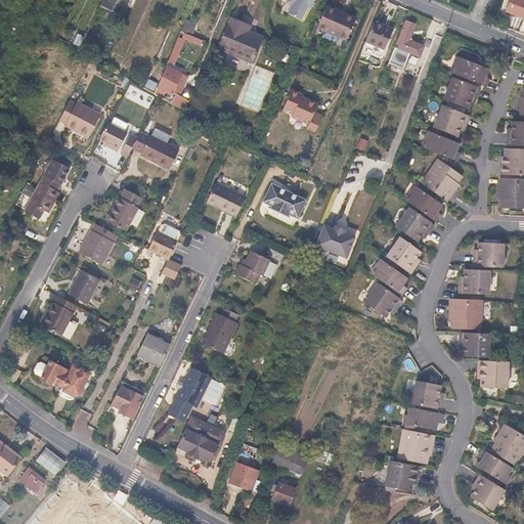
[(122,16),(129,0),(102,0),(100,5),(112,11),(122,16)]
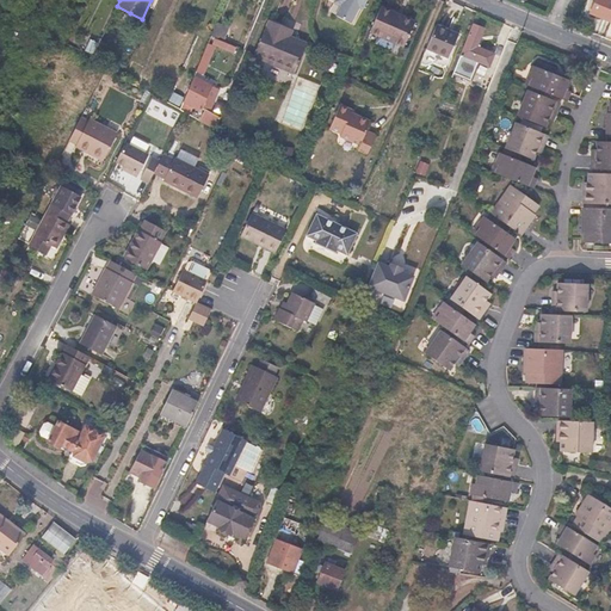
[(205,13),(210,0),(196,0),(193,7),(205,13)]
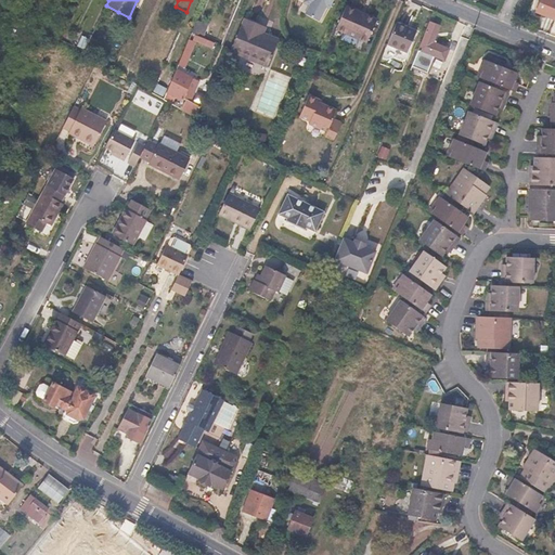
[(328,10),(333,0),(304,0),(304,2),(309,5),(305,14),(319,22),(326,8),(328,10)]
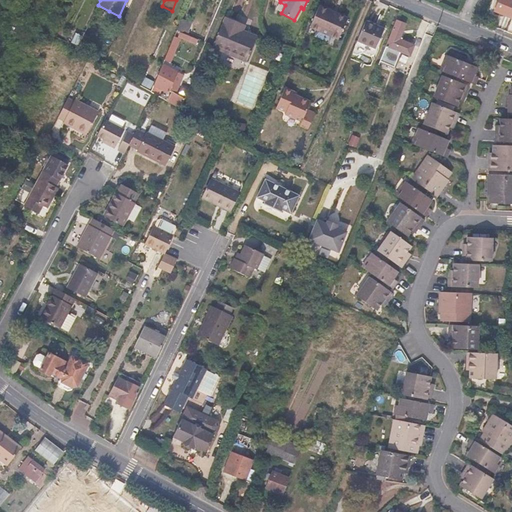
[(511,18),(511,16),(511,0),(499,0),(495,11),(511,18)]
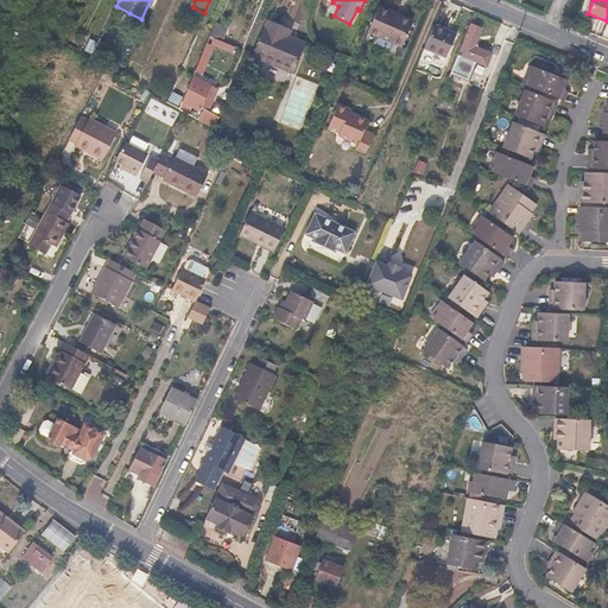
[(192,7),(190,6),(189,10),(203,17),(204,13),(192,7)]
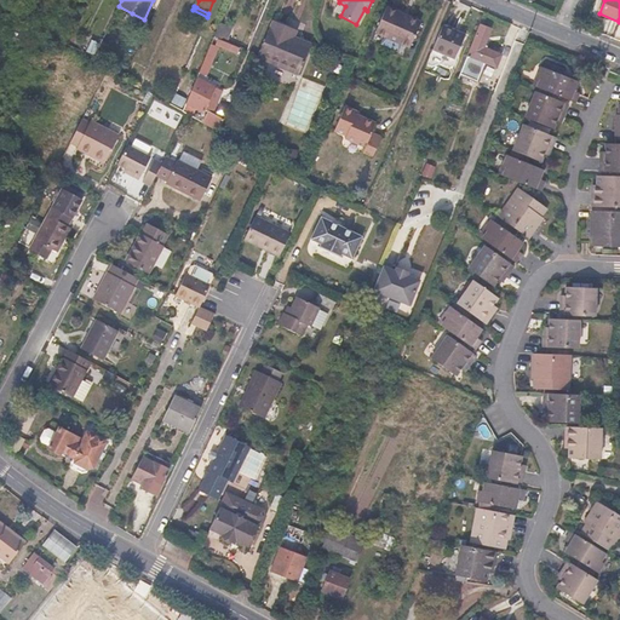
[(422,22),(408,16),(407,18),(399,16),(400,12),(386,7),(375,33),(409,47),(422,22)]
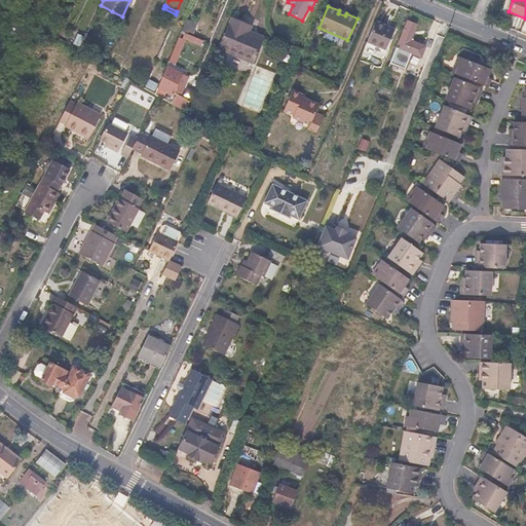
[(253,64),(264,37),(251,32),(250,31),(246,30),(248,25),(231,17),(218,49),(253,64)]
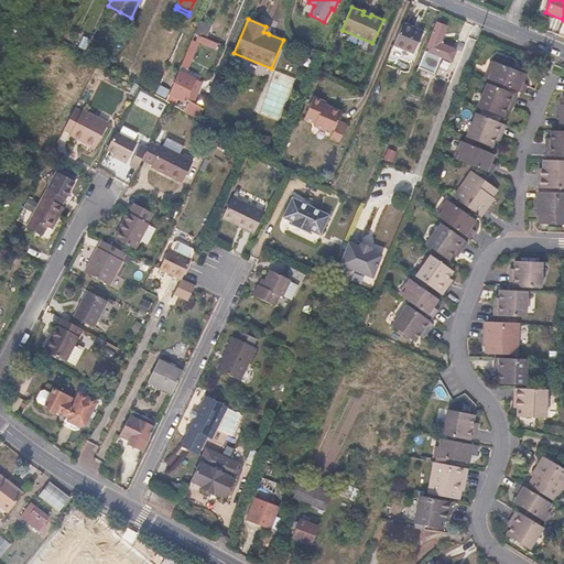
[(18,36),(23,26),(15,22),(10,32),(18,36)]
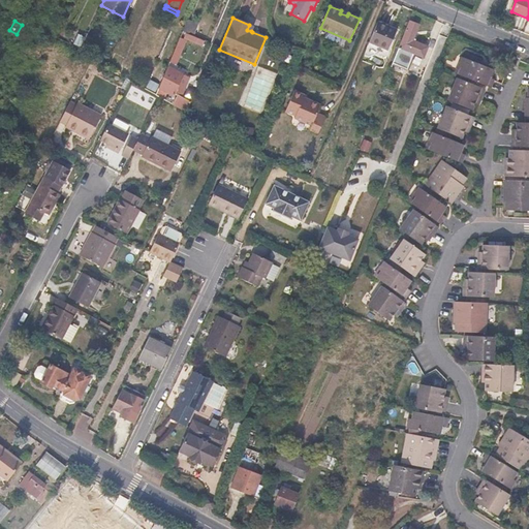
[(389,50),(398,29),(378,21),(377,24),(369,42),(369,43),(364,56),(368,58),(375,55),(385,59),(390,51),(389,50)]
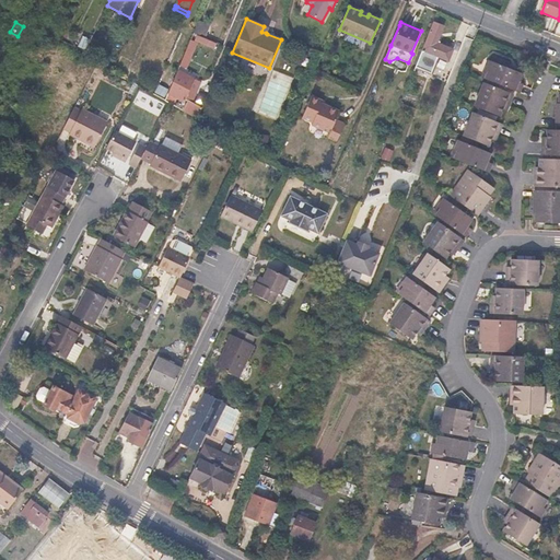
[(448,61),(453,49),(438,43),(444,26),(433,22),(421,50),(415,67),(432,73),(439,57),(448,61)]
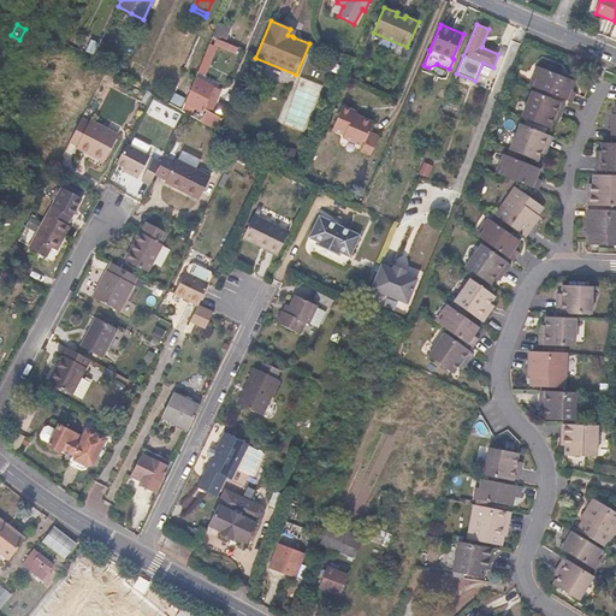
[(209,40),(213,33),(207,30),(206,30),(203,37),(209,40)]
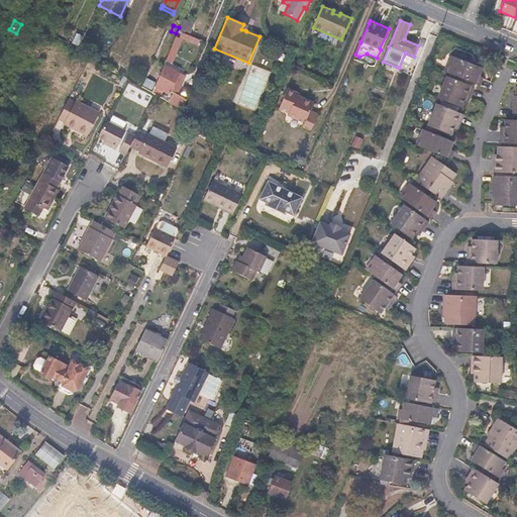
[(79,45),(84,36),(76,33),(72,42),(79,46),(79,45)]
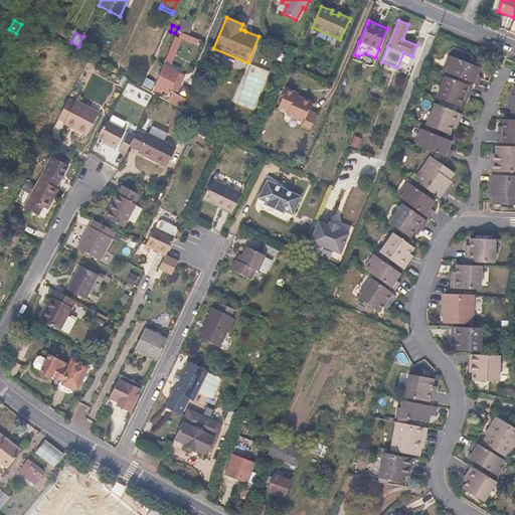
[(176,53),(181,41),(179,40),(180,38),(175,36),(165,60),(171,63),(174,57),(174,58),(177,53),(176,53)]
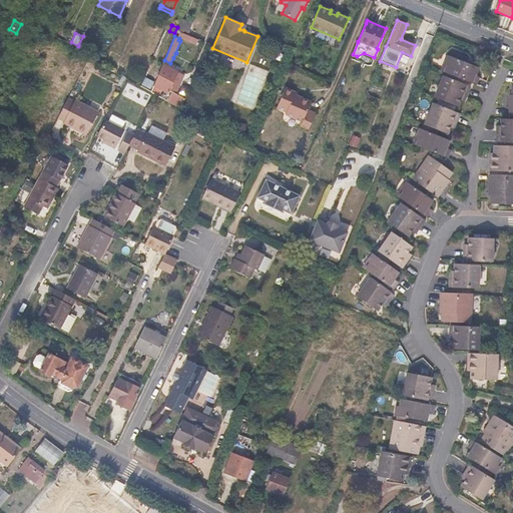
[(464,62),(461,61),(463,56),(452,51),(449,56),(447,55),(444,64),(446,64),(444,72),(476,85),(479,77),(475,75),(478,68),(464,62)]
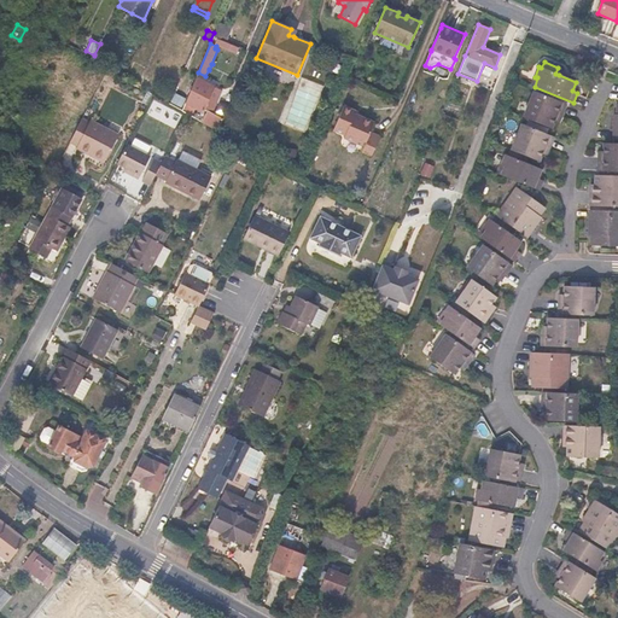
[(153,79),(145,75),(141,82),(150,86),(153,79)]
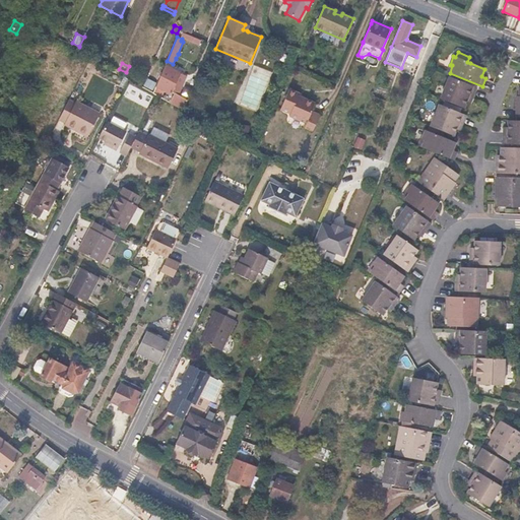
[(178,82),(181,73),(165,65),(155,87),(165,92),(172,95),(173,92),(175,93),(179,95),(183,85),(178,82)]
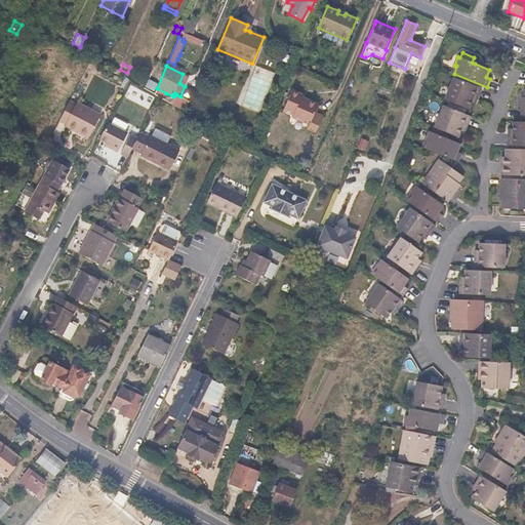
[(185,86),(189,77),(183,74),(179,83),(185,86)]
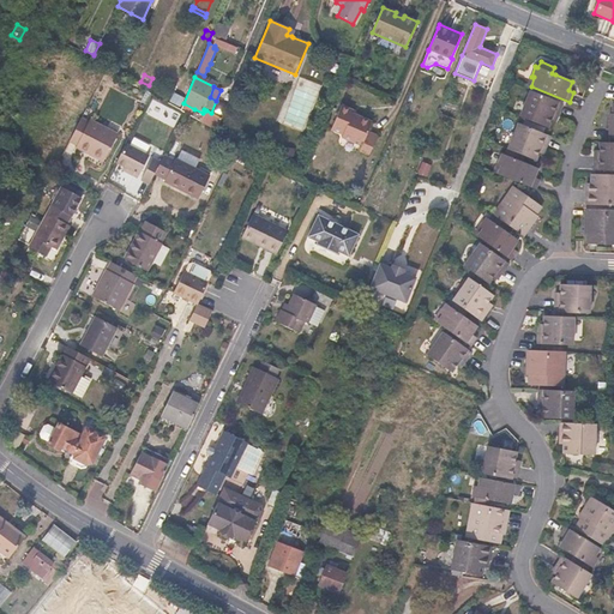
[(146,104),(152,95),(148,90),(142,102),(146,104)]
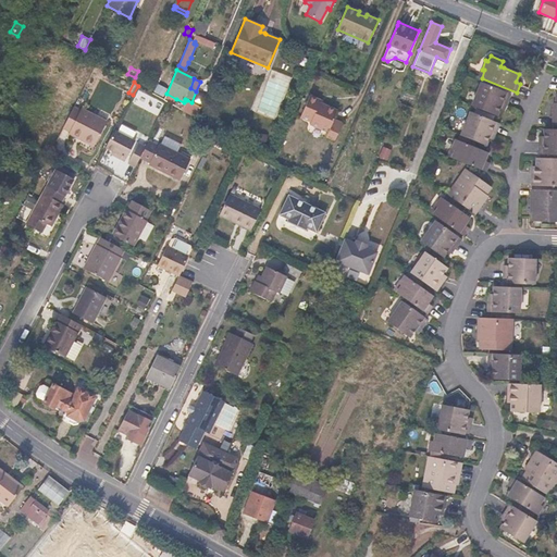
[(506,106),(510,94),(481,83),(471,106),(497,116),(500,109),(502,103),(506,106)]
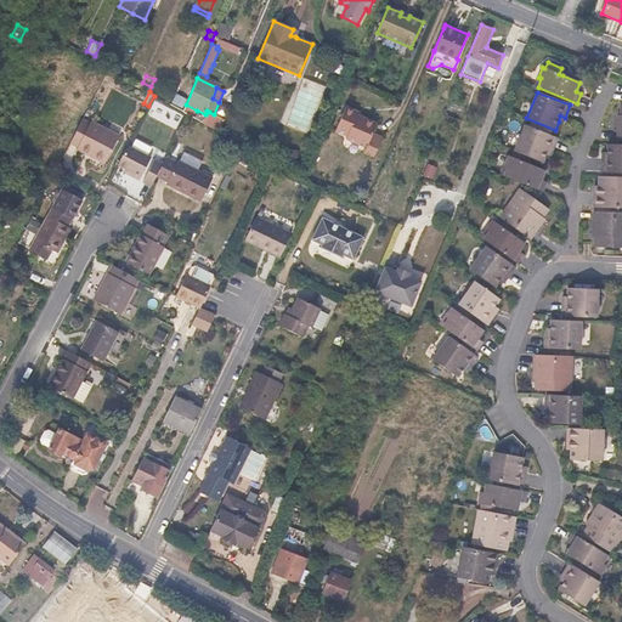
[(196,113),(197,111),(186,105),(182,113),(187,116),(192,118),(196,113)]
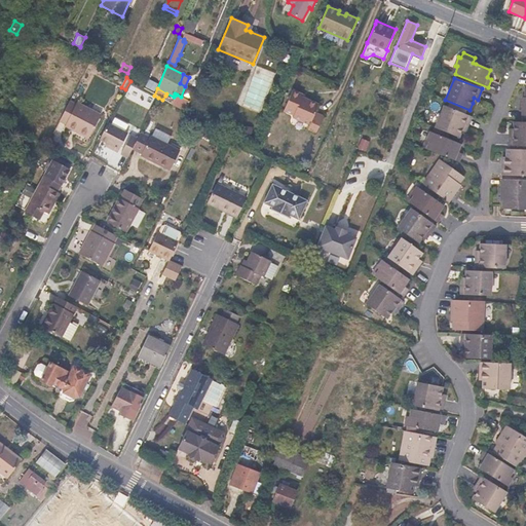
[(315,112),(318,104),(302,97),(303,95),(293,89),(284,111),(294,116),(293,118),(309,125),(318,129),(324,116),(315,112)]
